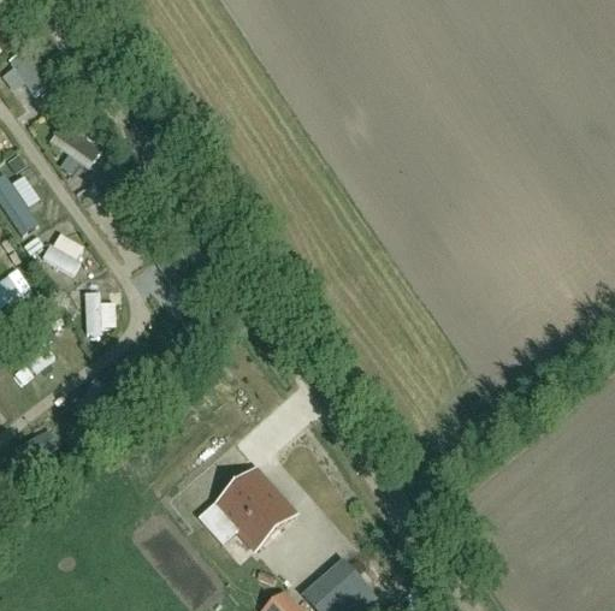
[(25,53),(0,69),(22,102),(47,85),(25,53)]
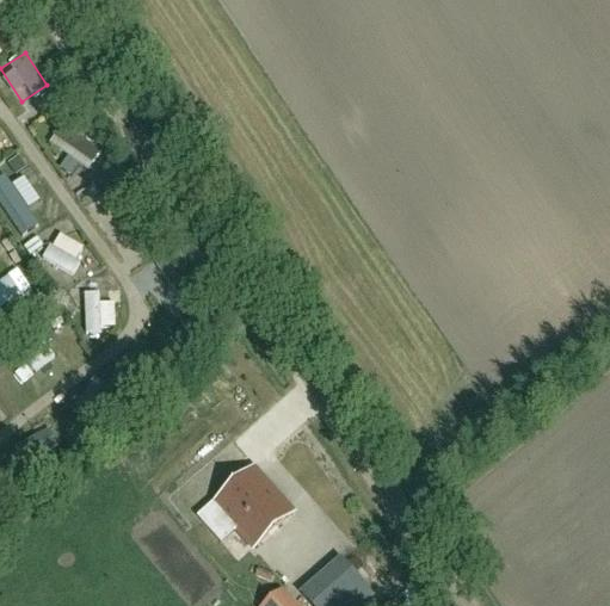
[(47,138),(67,153),(55,168),(78,185),(104,148),(62,117),(47,138)]
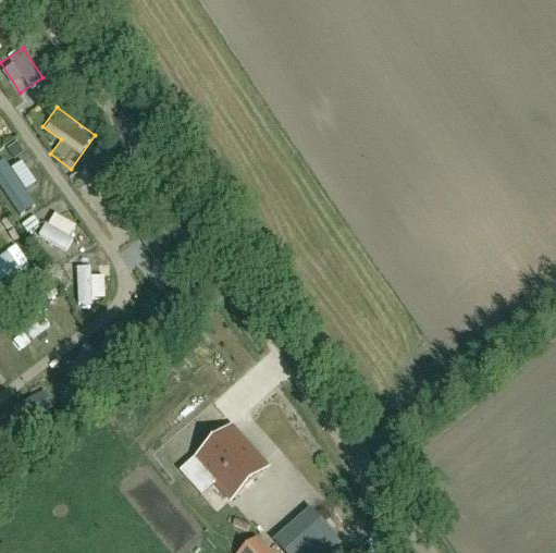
[(47,211),(40,237),(70,246),(77,220),(47,211)]
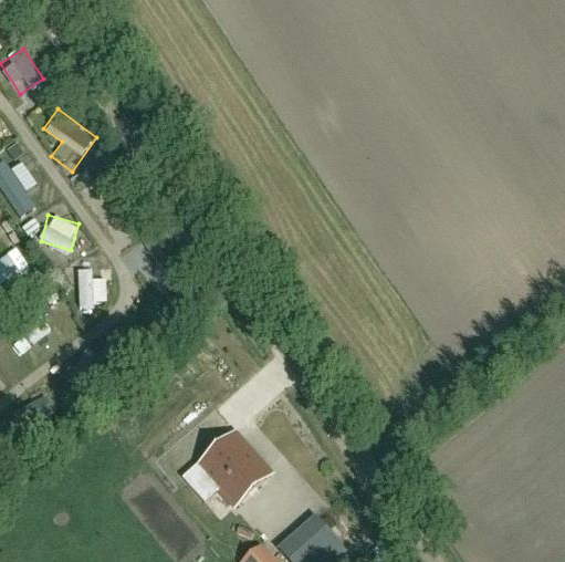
[(8,233),(12,231),(7,222),(2,225),(8,233)]
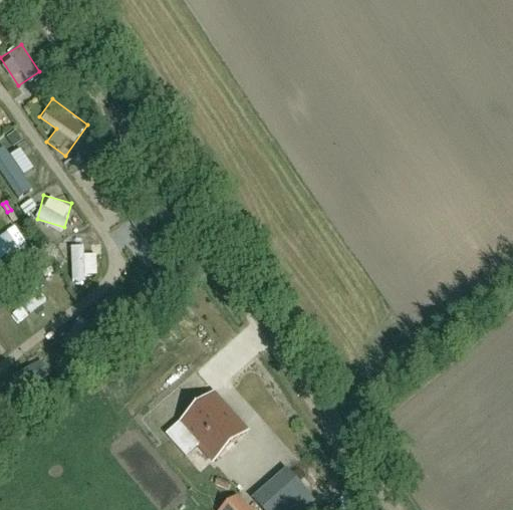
[(14,222),(18,220),(13,212),(9,214),(14,222)]
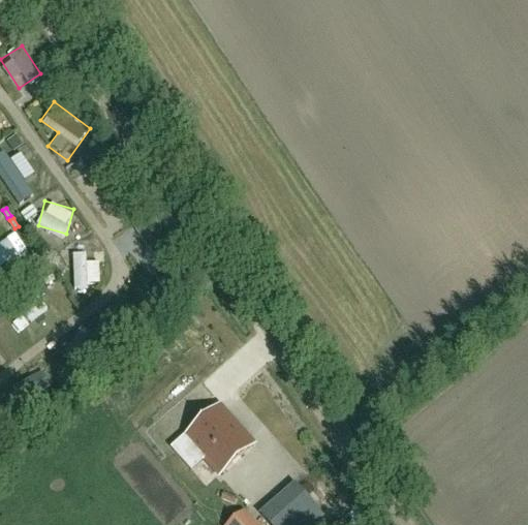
[(99,280),(98,257),(87,258),(87,249),(71,250),(73,289),(87,288),(87,281),(99,280)]
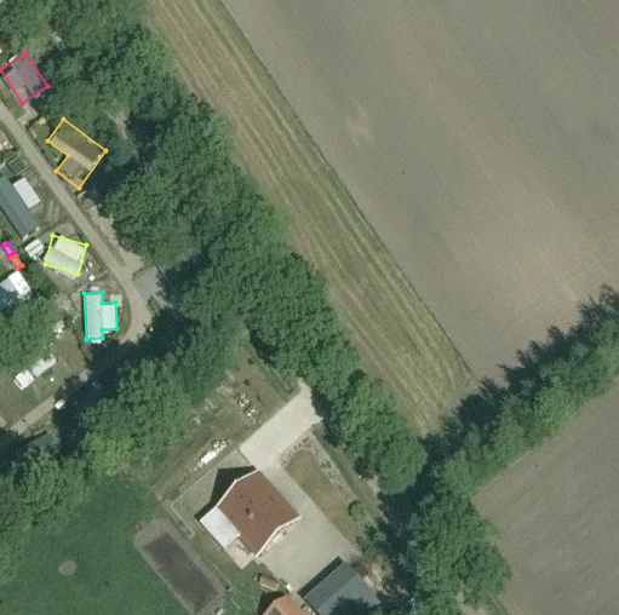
[(55,333),(64,327),(61,322),(52,328),(55,333)]
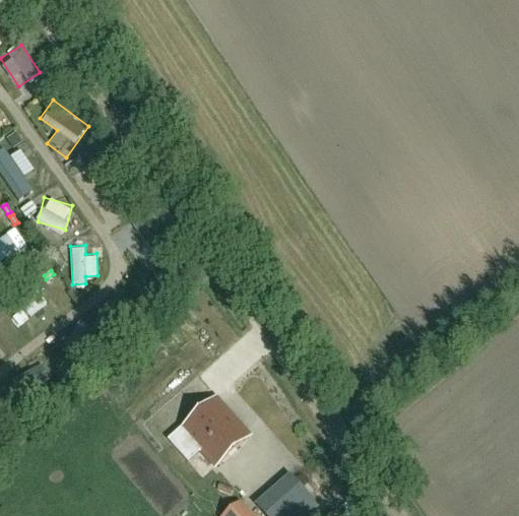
[(16,297),(29,315),(49,301),(37,283),(16,297)]
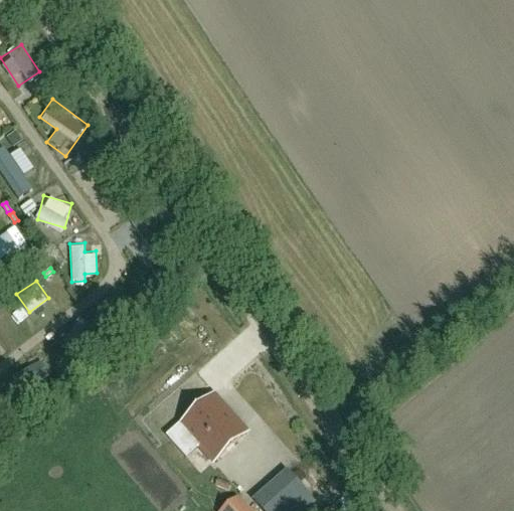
[(14,361),(0,373),(0,384),(19,367),(14,361)]
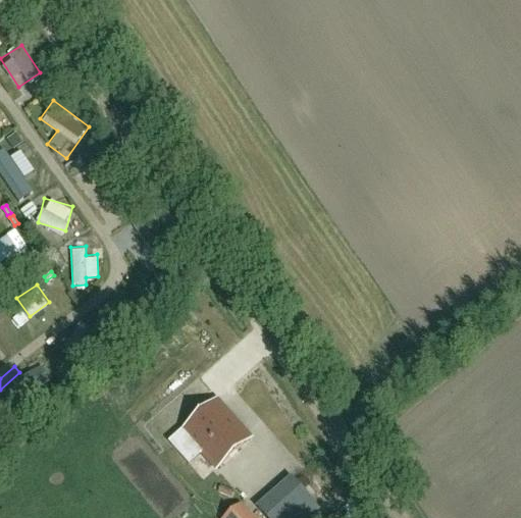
[(0,389),(0,399),(3,404),(22,392),(27,399),(35,394),(23,374),(0,389)]
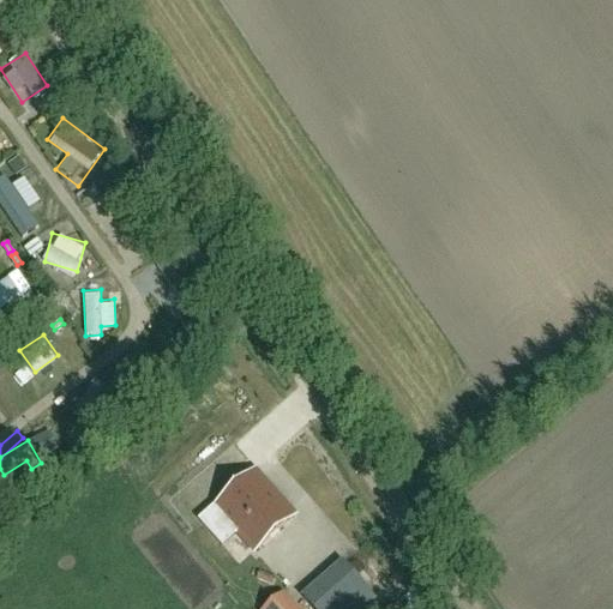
[(257,470),(217,506),(240,530),(256,549),(295,512),(257,470)]
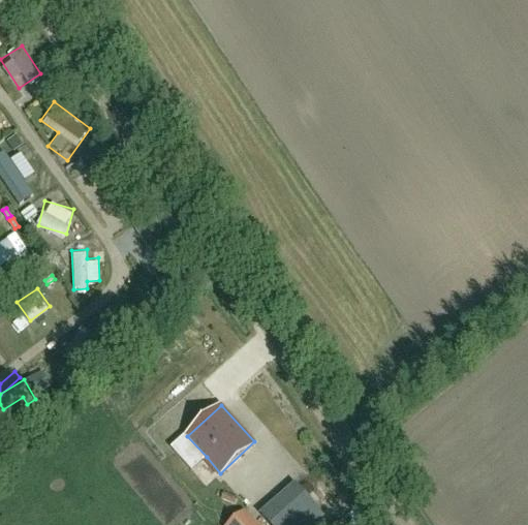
[(273,524),(311,524),(323,515),(297,484),(262,513),(273,524)]
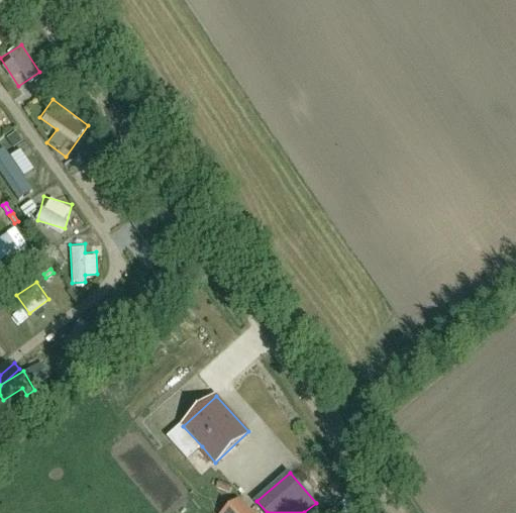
[(252,512),(238,497),(220,512),(252,512)]
